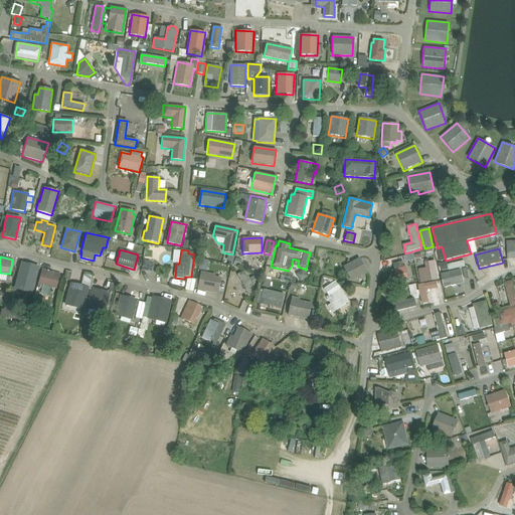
[(343,267),(351,282),(367,273),(359,258),(343,267)]
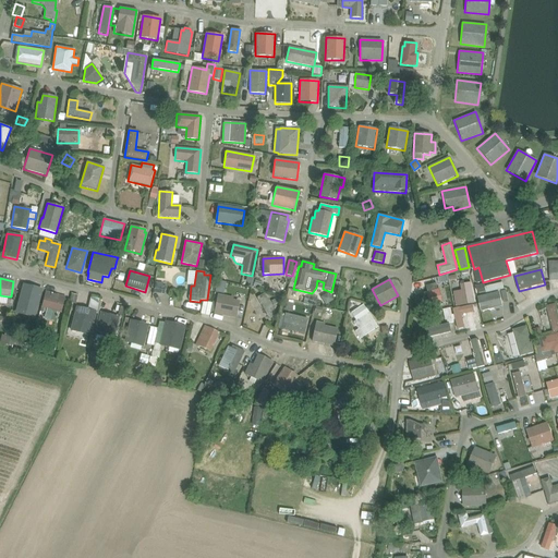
[(475,303),(472,282),(461,284),(461,291),(460,293),(455,294),(457,306),(475,303)]
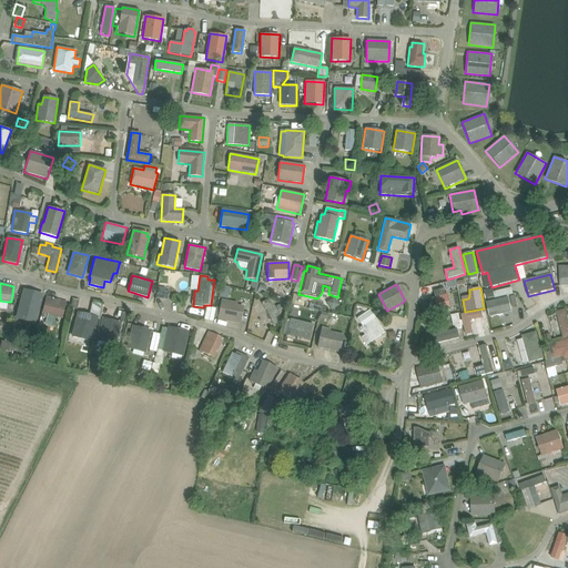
[(450,310),(447,295),(445,296),(443,288),(434,291),(436,297),(433,298),(435,305),(430,305),(432,314),(438,312),(438,313),(446,311),(450,310)]
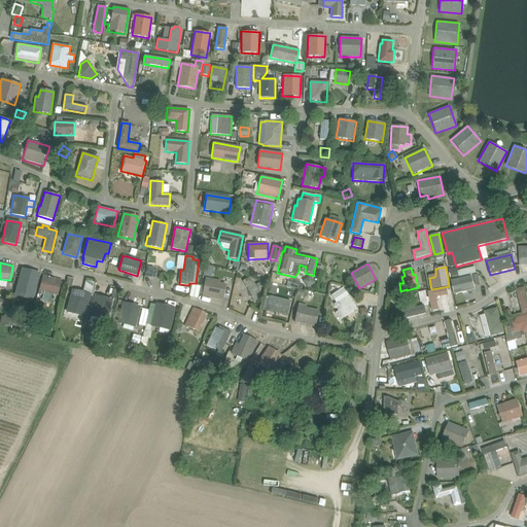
[(449,270),(450,277),(459,276),(457,268),(449,270)]
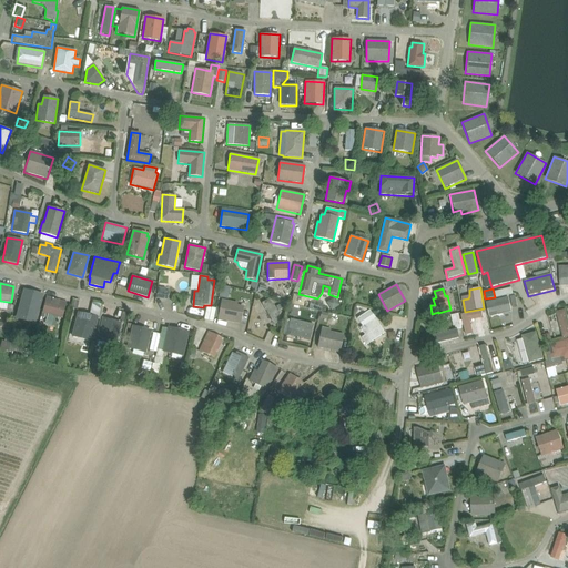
[(14,320),(34,325),(43,295),(23,290),(14,320)]
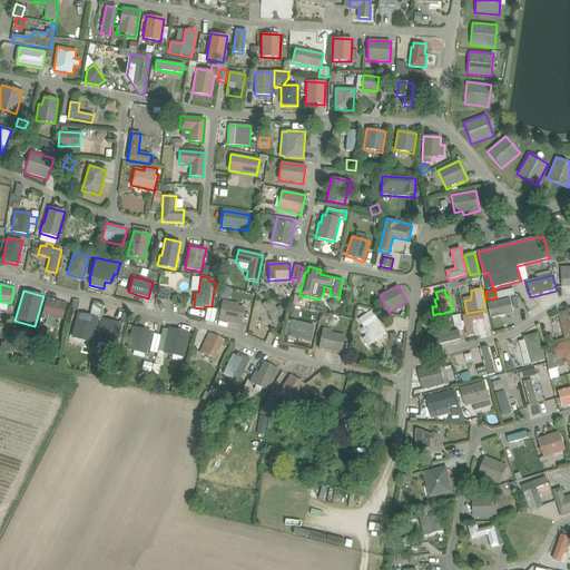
[(47,297),(42,314),(62,320),(67,303),(47,297)]
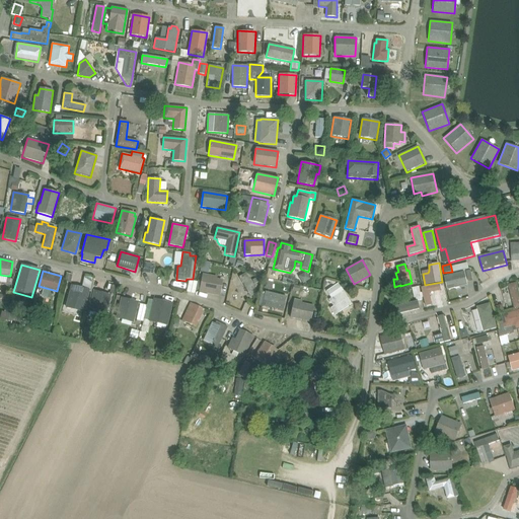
[(305,272),(298,277),(303,284),(310,280),(305,272)]
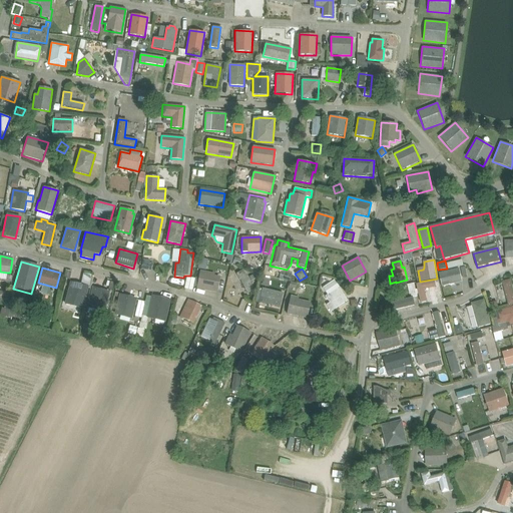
[(439,274),(442,287),(463,282),(460,269),(439,274)]
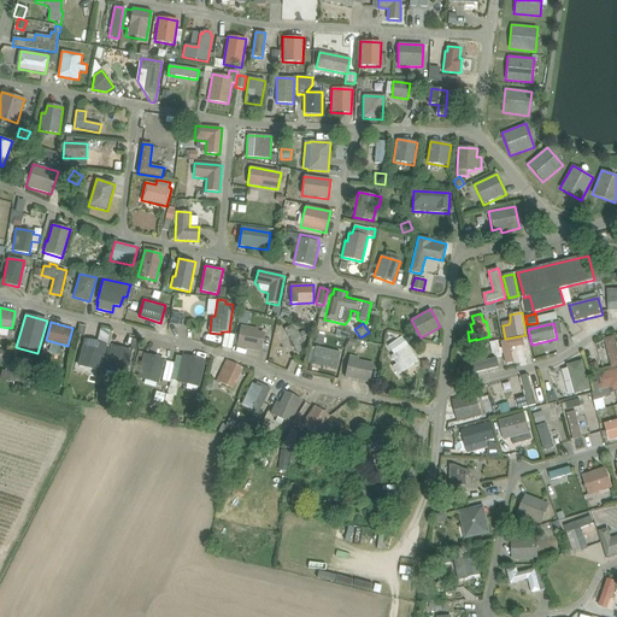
[(306,348),(292,324),(285,329),(298,353),(306,348)]
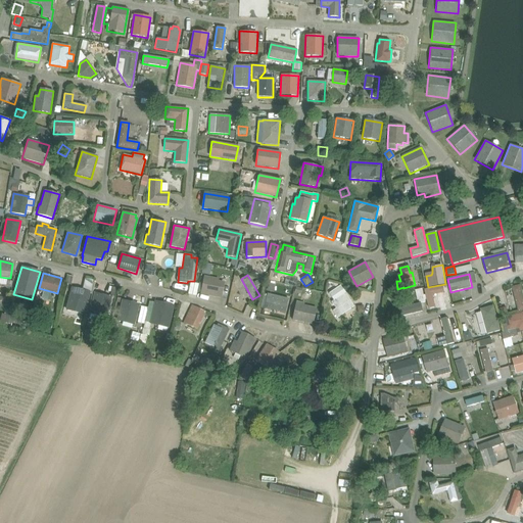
[(72,285),(74,277),(66,276),(65,283),(72,285)]
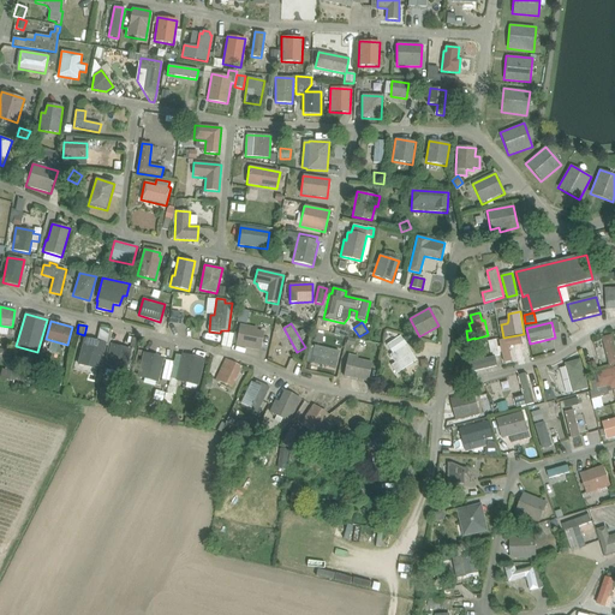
[(257,328),(239,324),(236,346),(261,351),(264,333),(257,330),(257,328)]
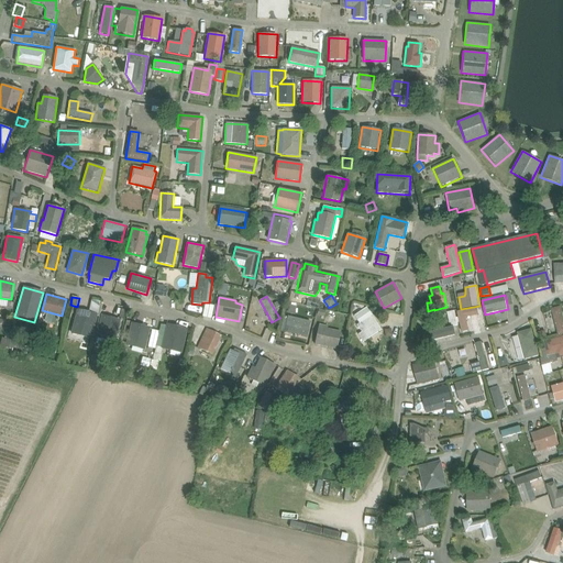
[(91,300),(89,312),(97,315),(100,302),(91,300)]
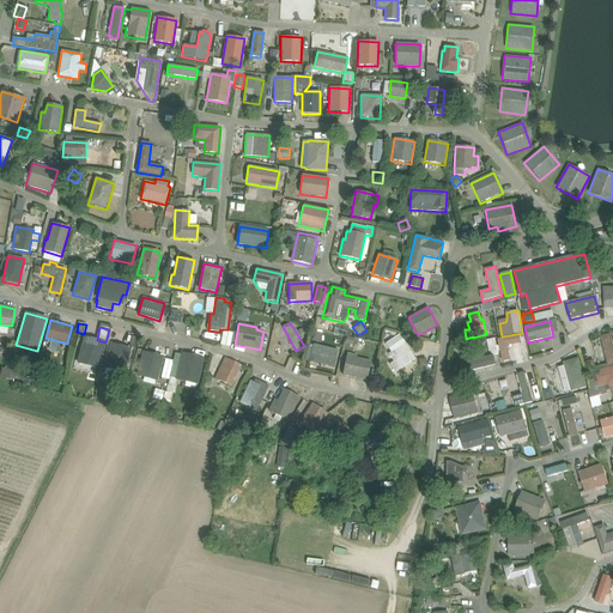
[(223,331),(219,345),(230,347),(232,333),(223,331)]
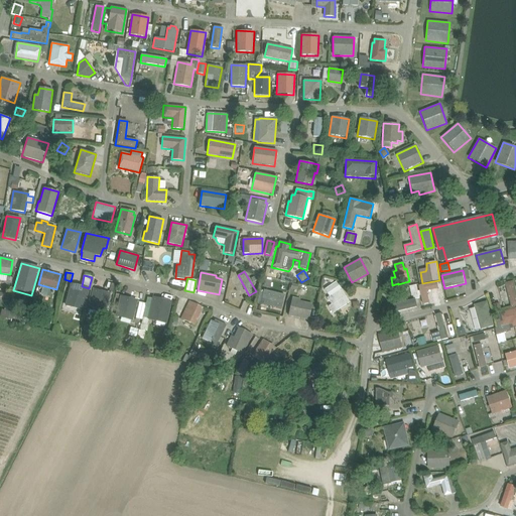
[(329,306),(333,313),(350,302),(336,281),(325,289),(330,296),(327,298),(332,304),(329,306)]
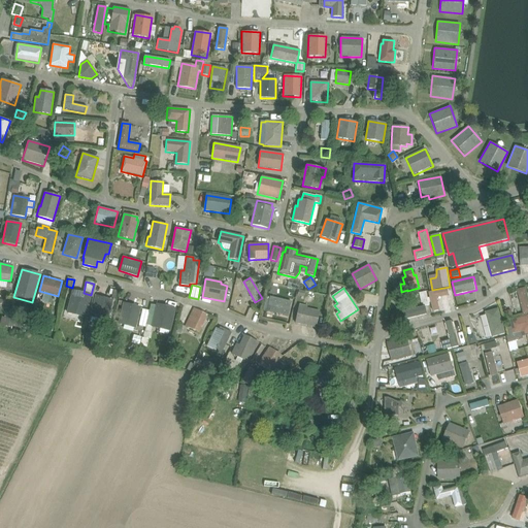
[(527,298),(525,289),(518,291),(524,315),(527,312),(527,298)]
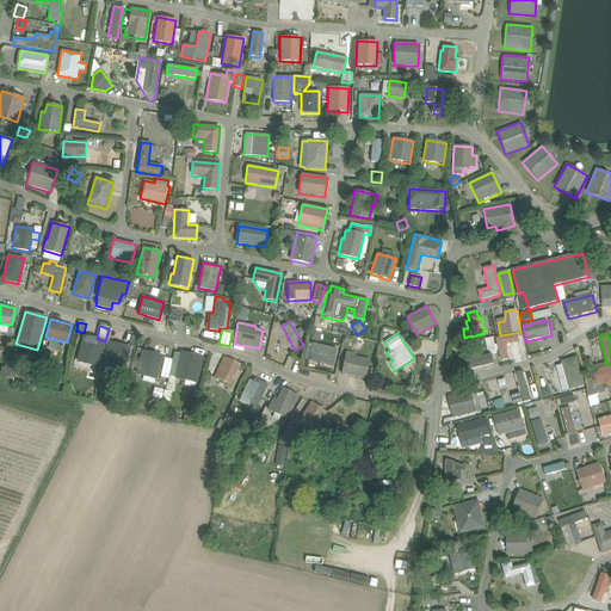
[(76,363),(99,368),(105,341),(97,339),(84,335),(76,363)]
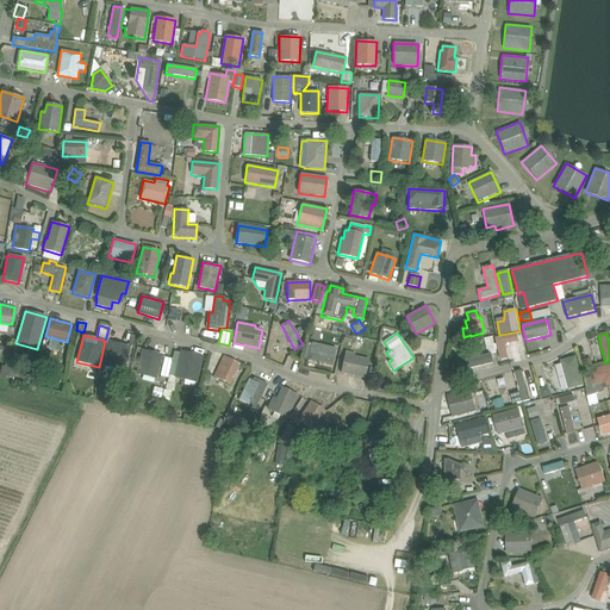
[(496,338),(500,362),(509,360),(506,348),(511,347),(509,336),(496,338)]
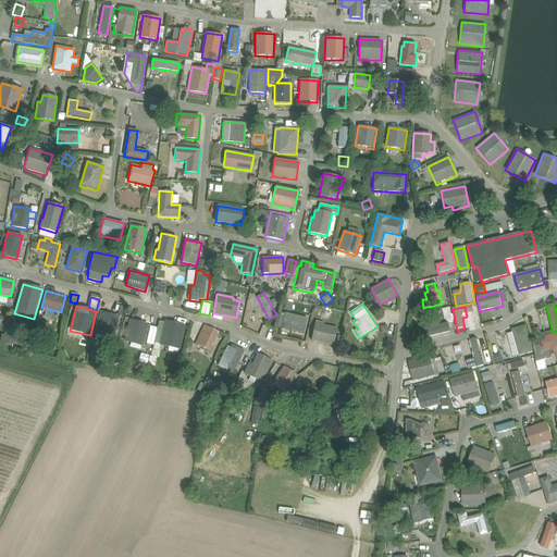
[(419,331),(420,339),(452,332),(449,323),(453,322),(449,308),(448,308),(442,310),(445,320),(446,320),(447,323),(438,325),(437,317),(428,319),(430,327),(419,331)]
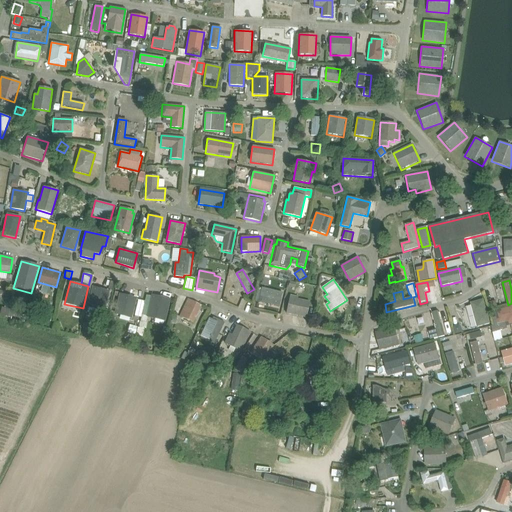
[(93,288),(88,306),(104,310),(108,292),(93,288)]
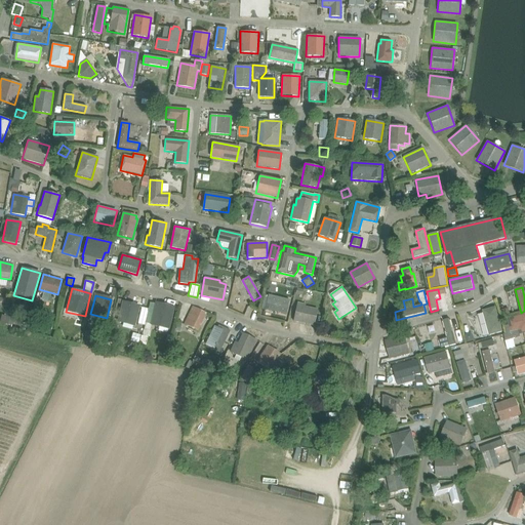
[(268,295),(265,310),(286,315),(289,300),(268,295)]
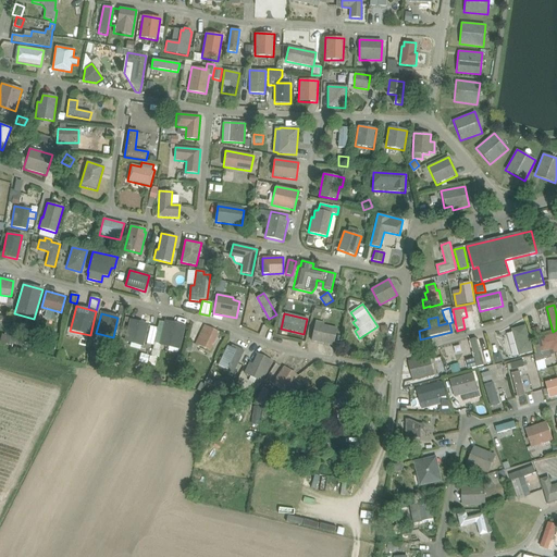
[(125,341),(143,345),(147,325),(131,321),(125,341)]
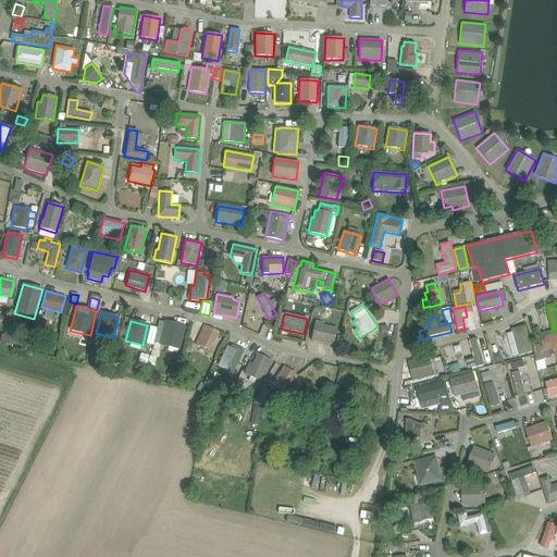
[(159,346),(180,350),(185,325),(164,321),(159,346)]
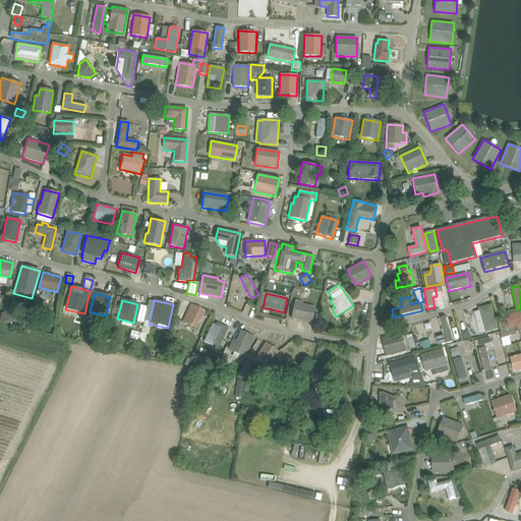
[(291,320),(311,324),(315,306),(303,304),(303,302),(294,300),(291,320)]
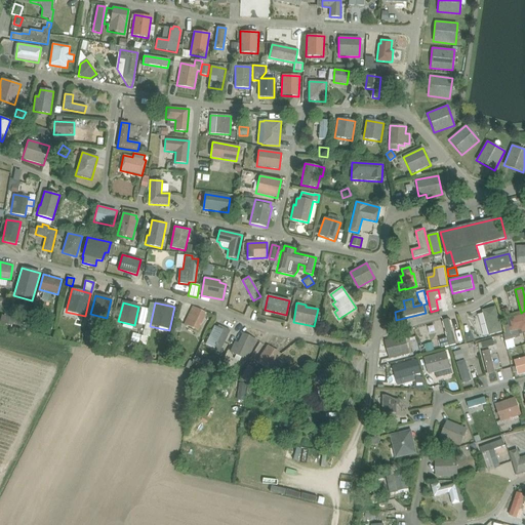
[(193,307),(185,324),(198,331),(206,313),(193,307)]
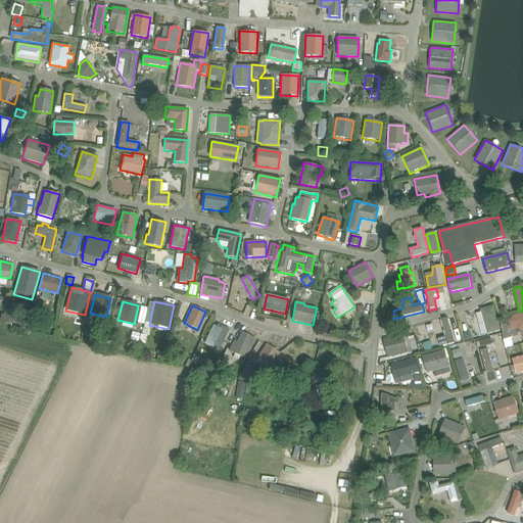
[(501,331),(493,305),(480,310),(487,334),(501,331)]
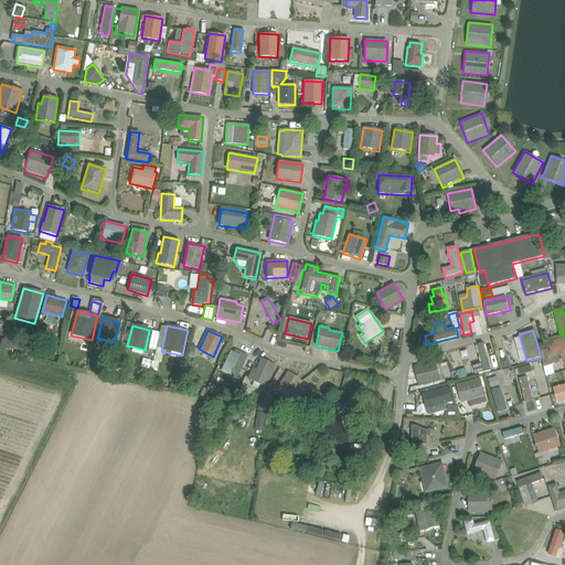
[(152,331),(148,349),(156,350),(157,348),(160,332),(152,331)]
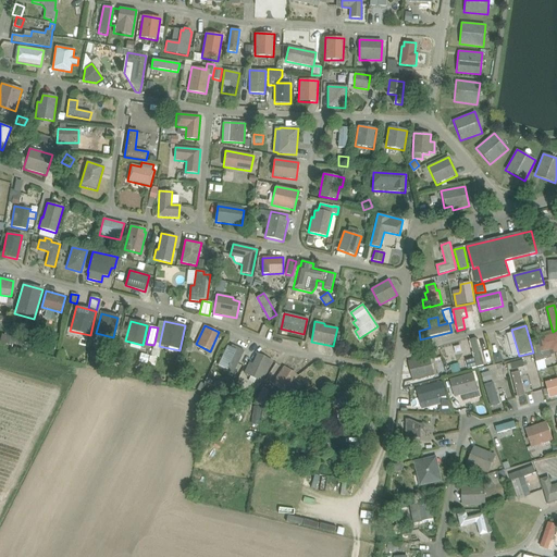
[(541,335),(539,327),(532,330),(534,337),(541,335)]
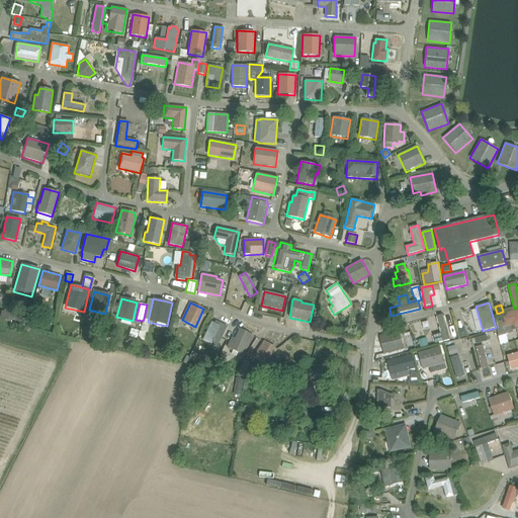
[(517,328),(517,310),(501,315),(504,327),(515,325),(516,329),(517,328)]
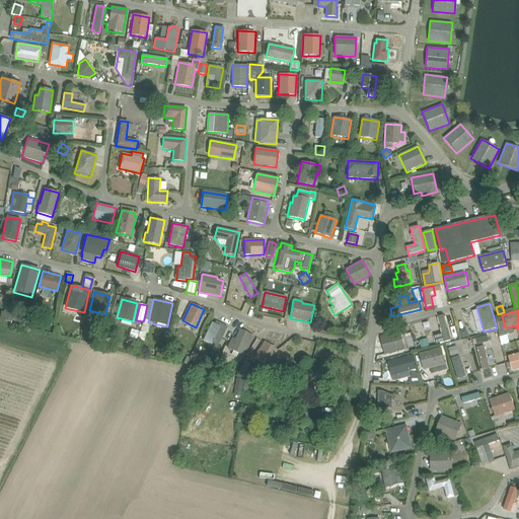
[(438,317),(443,334),(435,336),(437,344),(445,341),(451,340),(445,315),(438,317)]
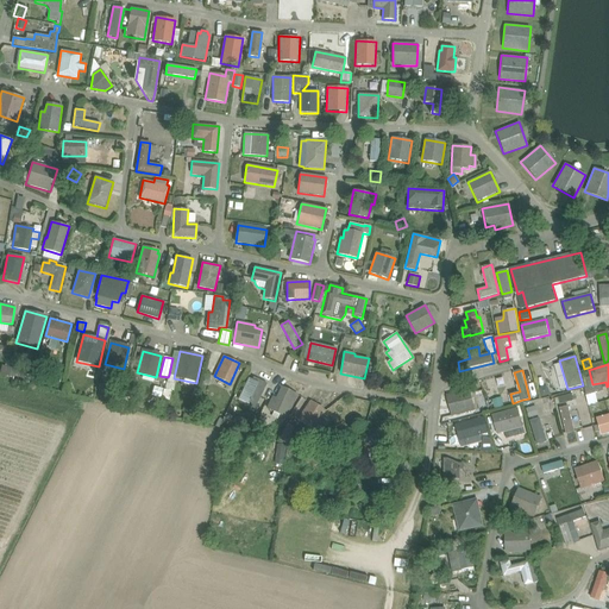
[(248,407),(255,410),(267,384),(253,377),(252,381),(248,378),(238,399),(249,403),(248,407)]
